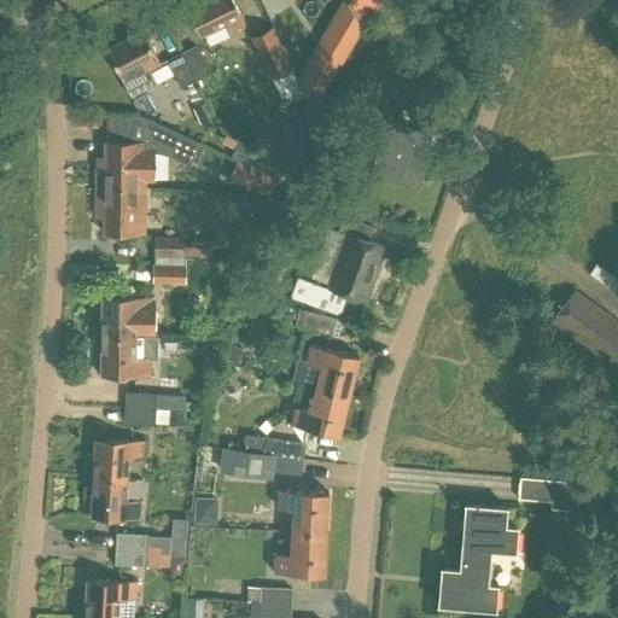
[(232,33),(245,24),(231,0),(209,0),(188,11),(200,38),(227,24),(232,33)]
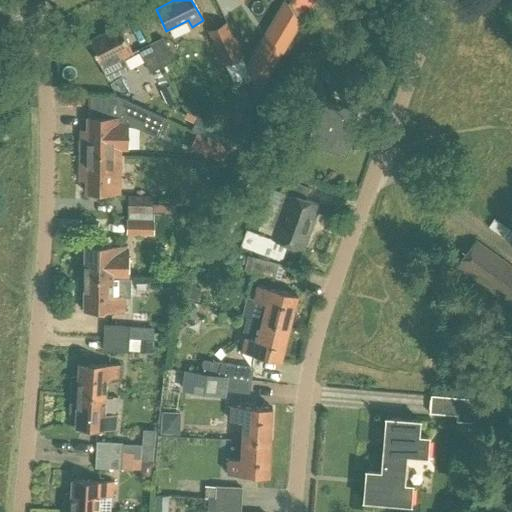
[(284,0),(247,63),(260,89),(299,22),(284,0)]
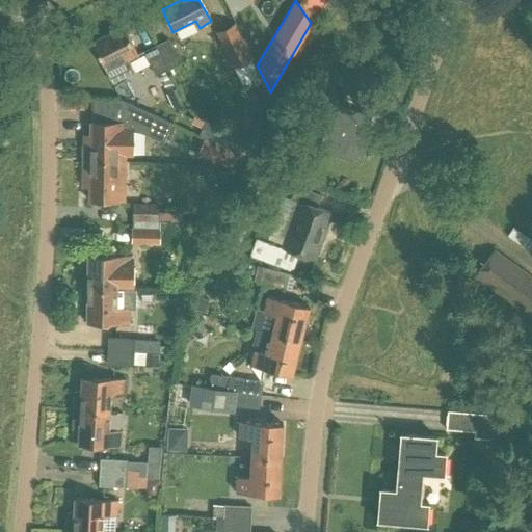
[(314,23),(330,1),(330,0),(300,0),(298,2),(314,23)]
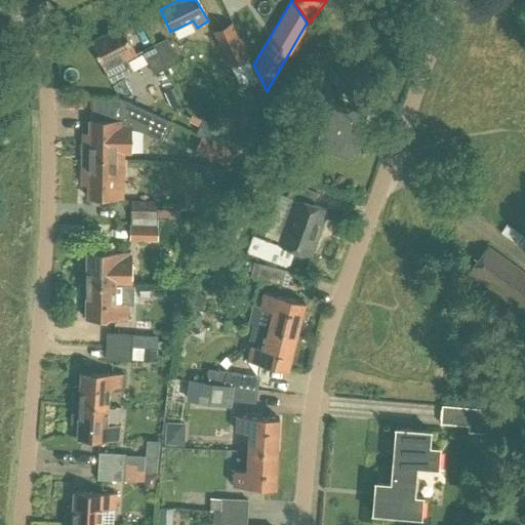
[(230,67),(249,57),(233,23),(212,33),(230,67)]
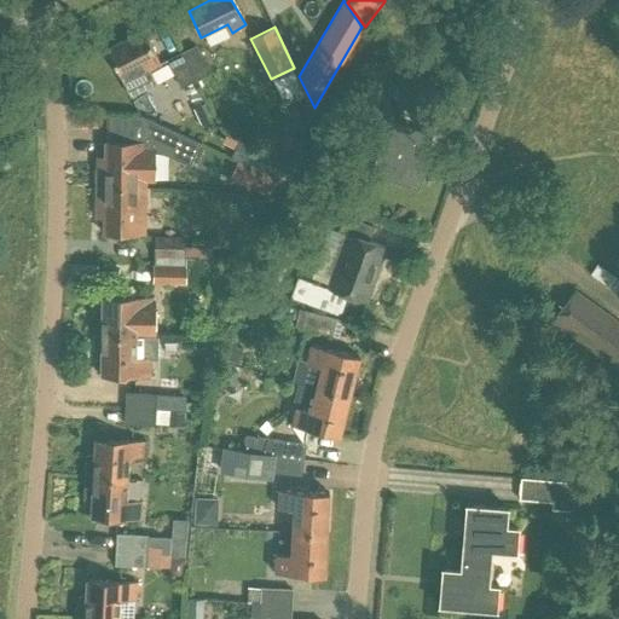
[(131,97),(156,84),(150,71),(161,65),(144,30),(108,50),(131,97)]
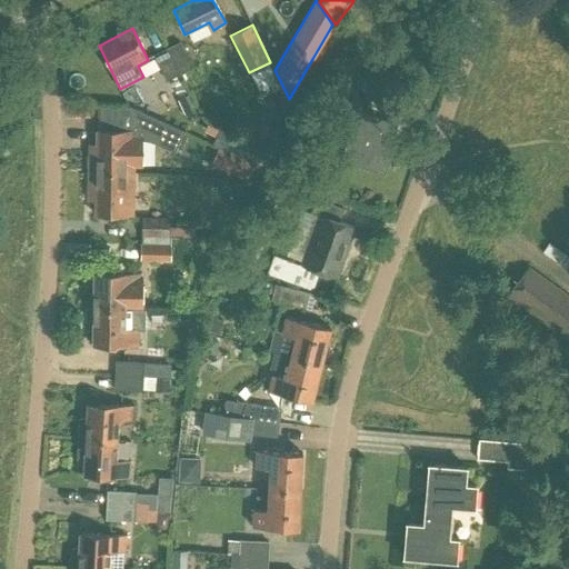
[(167,50),(179,75),(192,68),(180,42),(167,50)]
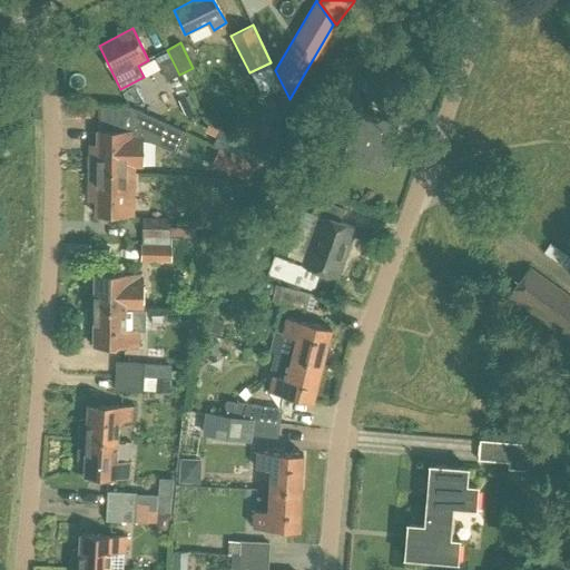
[(167,81),(179,75),(167,50),(156,56),(167,81)]
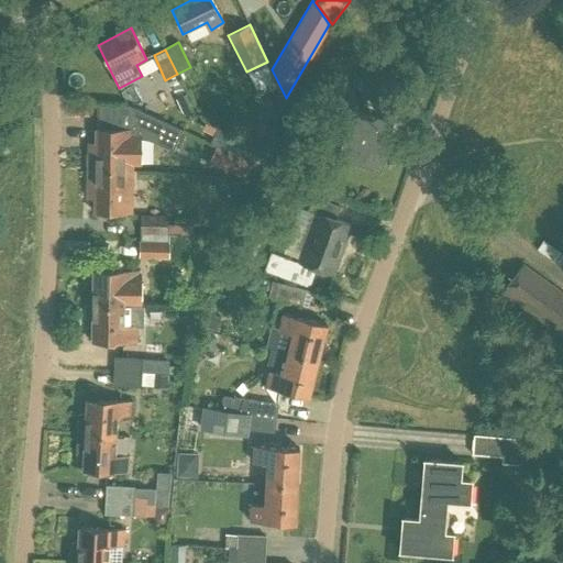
[(356,111),(352,84),(338,86),(341,110),(332,107),(326,124),(337,128),(337,130),(348,132),(339,158),(382,173),(393,140),(388,139),(393,124),(356,111)]
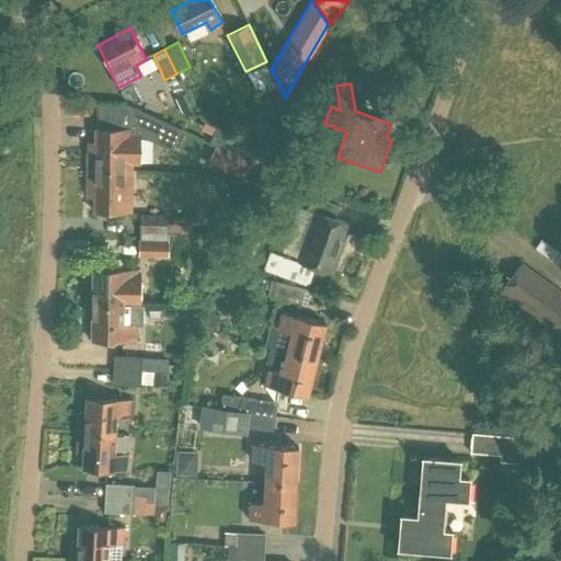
[(89,150),(89,171),(132,173),(132,164),(140,165),(141,136),(170,149),(180,128),(124,102),(124,128),(95,128),(95,150),(89,150)]
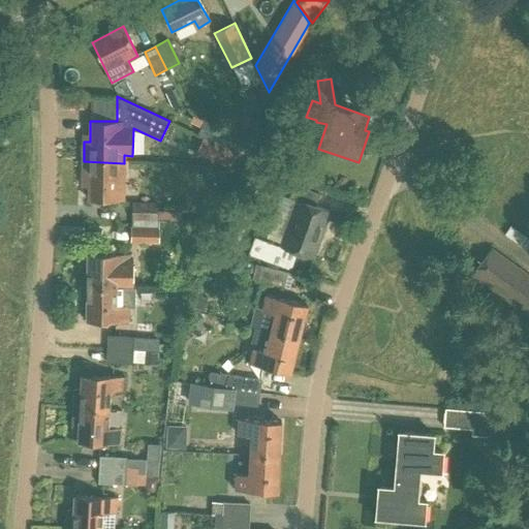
[(237,127),(238,128),(249,133),(255,120),(243,114),(239,123),(237,127)]
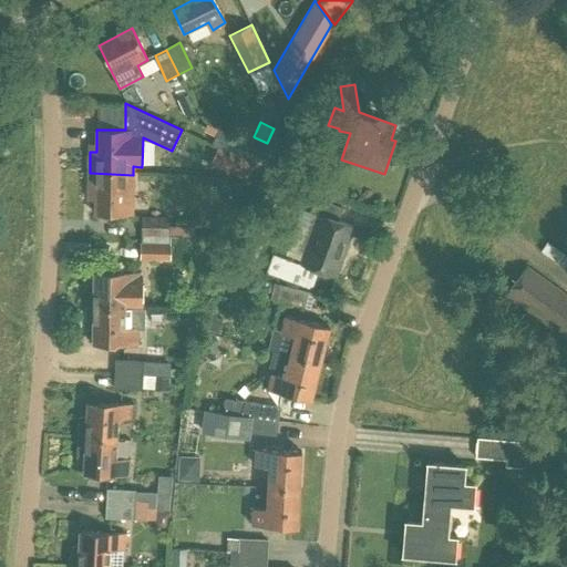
[(251,145),(234,136),(217,129),(210,143),(217,146),(223,148),(246,160),(253,145),(251,145)]
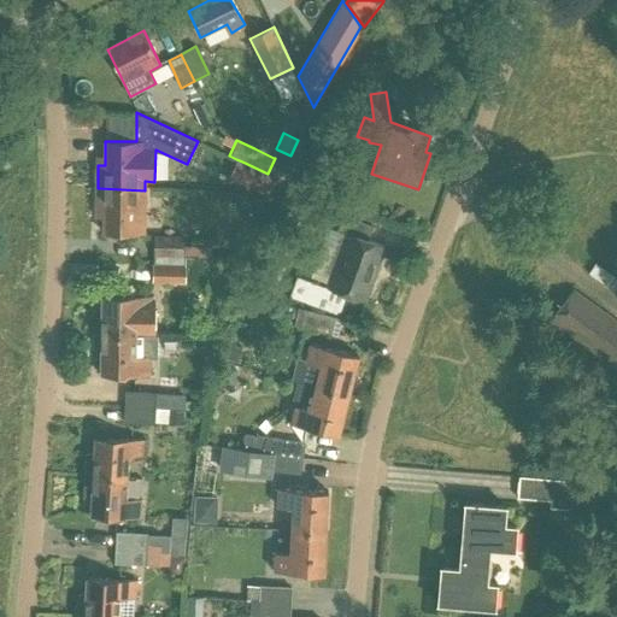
[(242,162),(234,181),(259,192),(268,174),(242,162)]
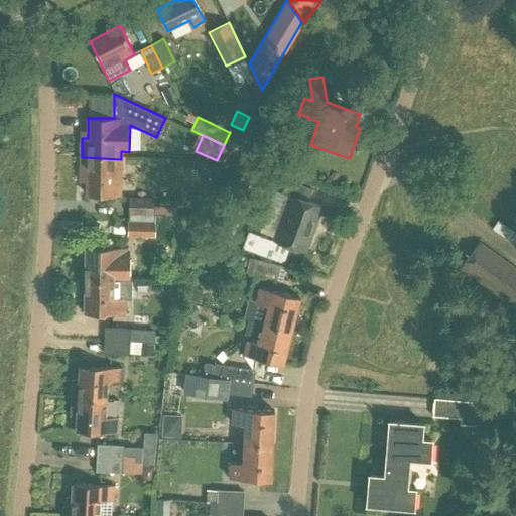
[(121,182),(121,159),(82,157),(82,175),(88,175),(88,196),(121,196),(121,182)]
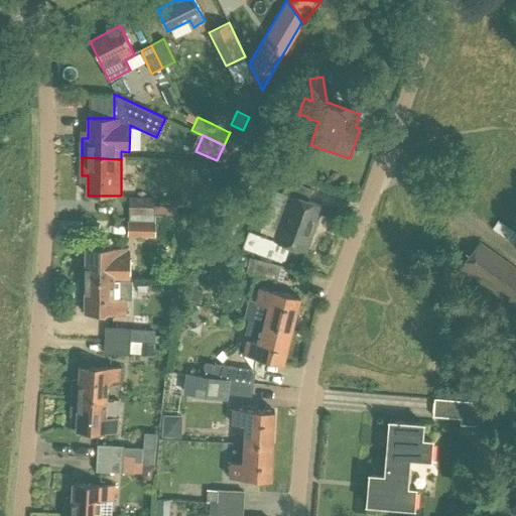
[(249,231),(243,248),(284,264),(291,246),(305,251),(321,207),(308,202),(312,189),(287,180),(283,192),(290,196),(275,240),(249,231)]
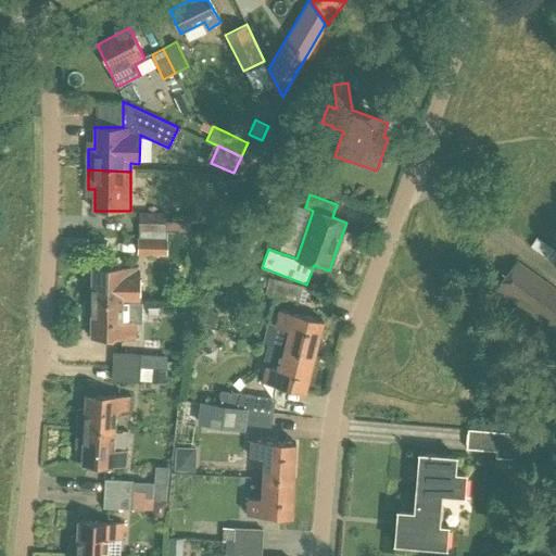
[(165,220),(165,214),(165,213),(138,213),(137,236),(139,236),(139,231),(166,231),(189,231),(190,220),(165,220)]
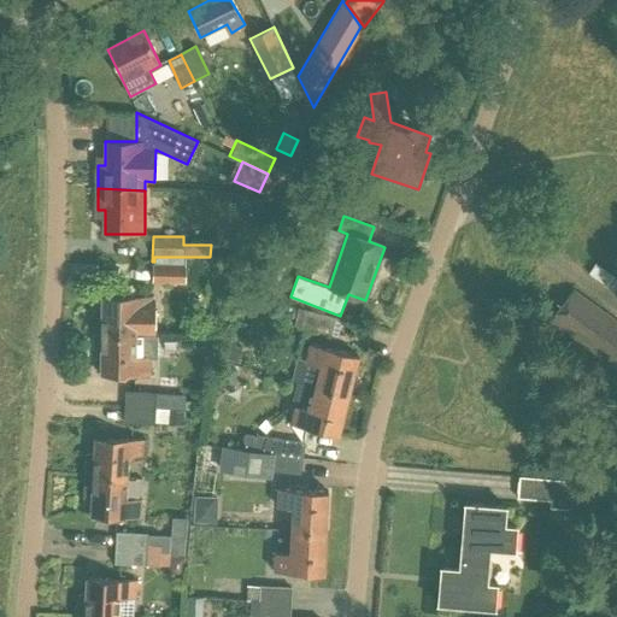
[(109,242),(109,257),(128,258),(129,244),(109,242)]
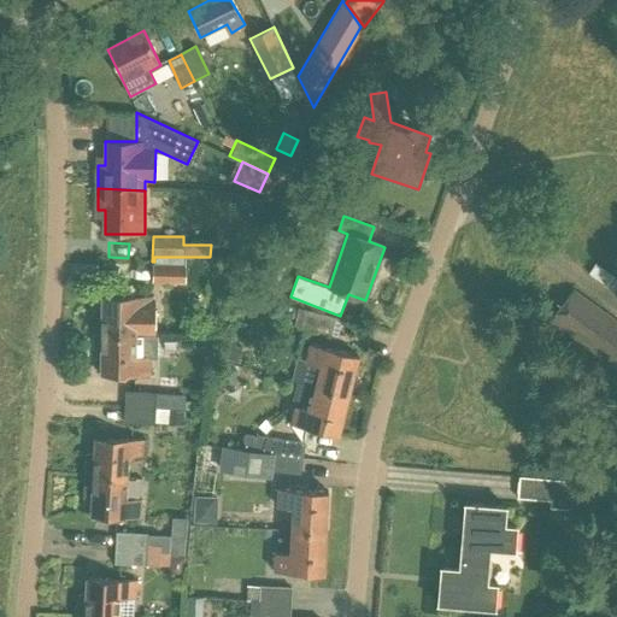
[(186,285),(184,257),(154,257),(154,262),(152,262),(152,283),(186,285)]
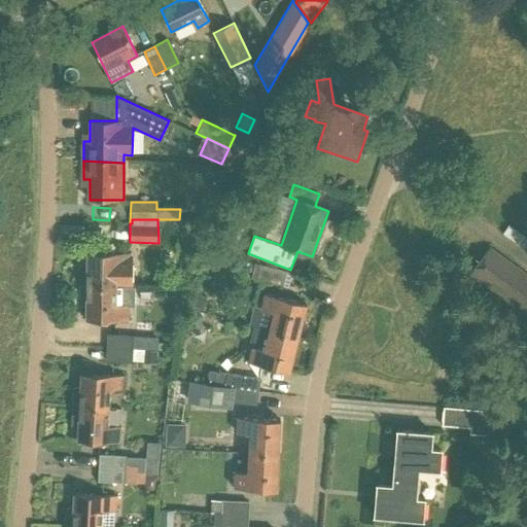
[(524,248),(526,244),(526,238),(508,224),(502,234),(524,248)]
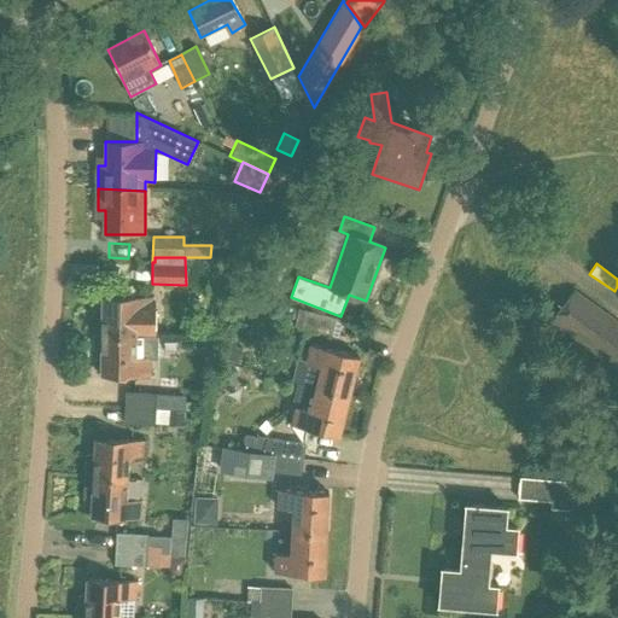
[(617,324),(577,295),(555,325),(617,369),(617,324)]
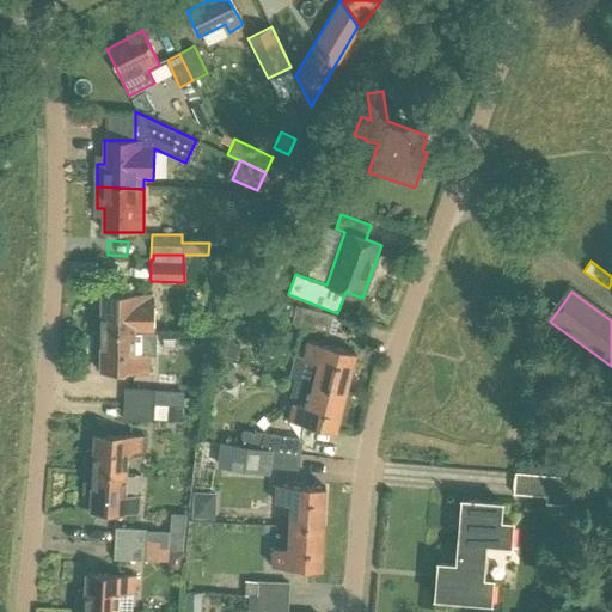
[(151,334),(151,312),(151,294),(102,294),(102,332),(135,334),(151,334)]
